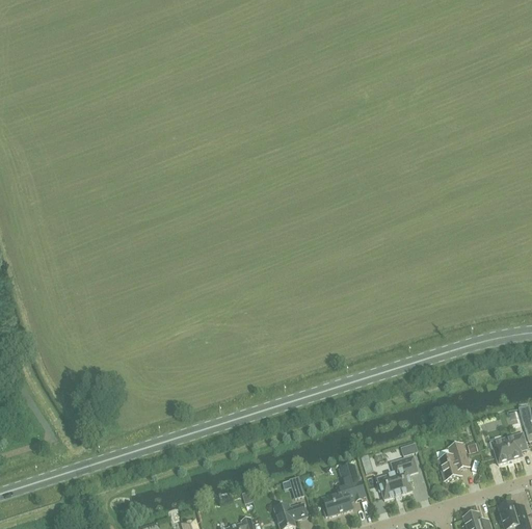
[(494,447),(498,463),(498,464),(523,456),(521,450),(528,448),(523,432),(490,442),(493,447),(494,447)]
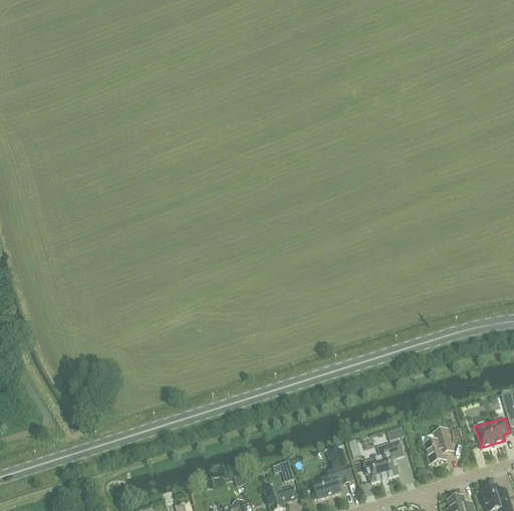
[(404,436),(402,428),(388,433),(391,440),(404,436)]
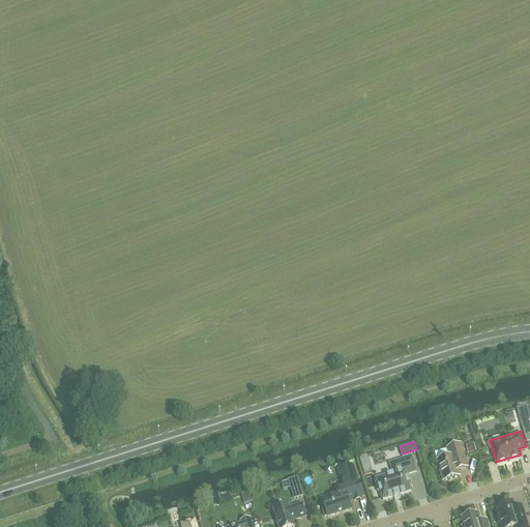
[(467,464),(461,442),(447,445),(450,454),(437,458),(443,478),(460,473),(458,467),(467,464)]
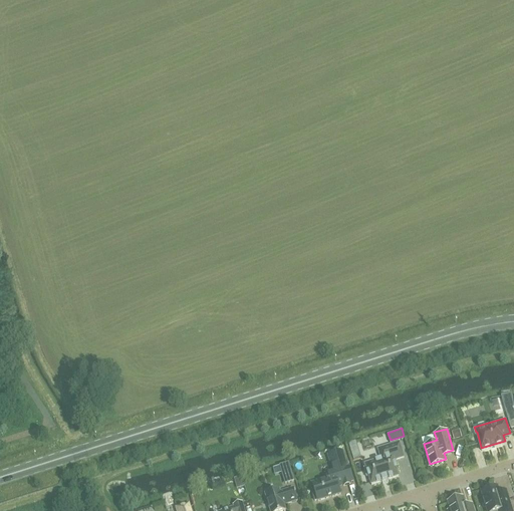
[(387,456),(366,462),(365,462),(366,465),(364,466),(366,474),(368,474),(371,482),(399,474),(399,473),(398,473),(394,458),(404,455),(400,440),(383,445),(387,456)]
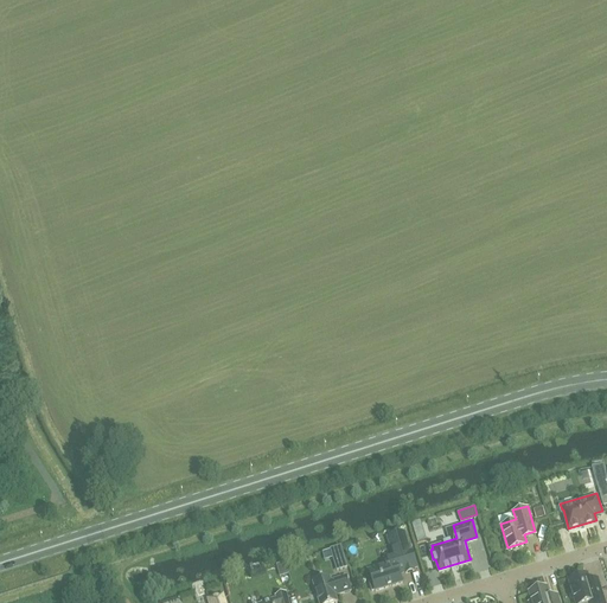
[(417,564),(409,538),(407,539),(404,530),(403,530),(389,534),(388,536),(388,537),(390,544),(394,553),(384,556),(387,563),(378,565),(378,564),(369,566),(370,570),(372,578),(369,579),(371,588),(375,587),(375,588),(402,579),(400,570),(406,568),(406,570),(414,568),(414,565),(417,564)]
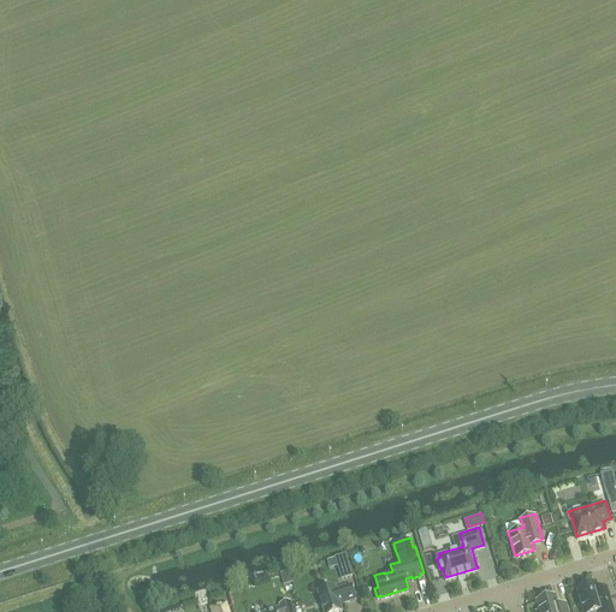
[(342,576),(353,572),(349,560),(338,563),(342,576)]
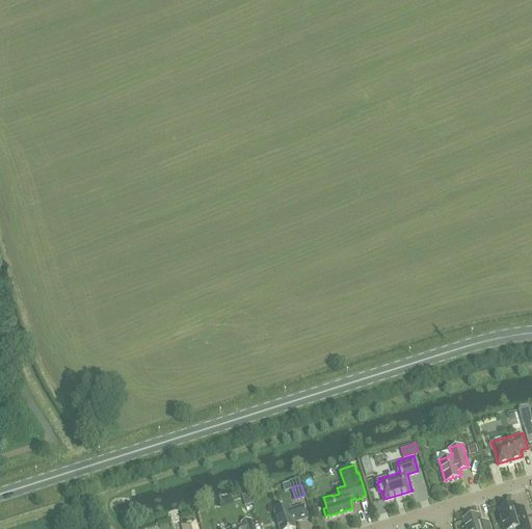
[(515,528),(530,528),(524,505),(515,507),(514,502),(499,507),(502,516),(499,517),(501,523),(504,522),(505,528),(507,528),(515,527),(515,528)]
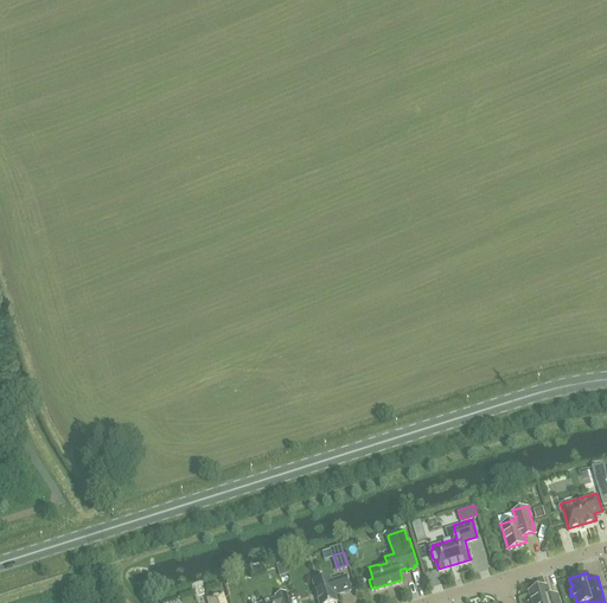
[(330,575),(313,579),(320,602),(326,602),(337,600),(334,591),(338,590),(338,591),(351,588),(347,573),(331,578),(330,575)]
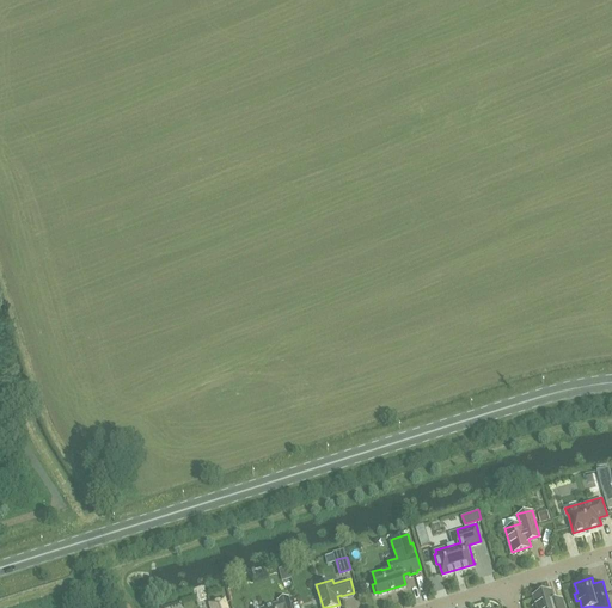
[(564,607),(562,597),(554,600),(551,590),(533,595),(537,605),(533,606),(534,607),(564,607)]
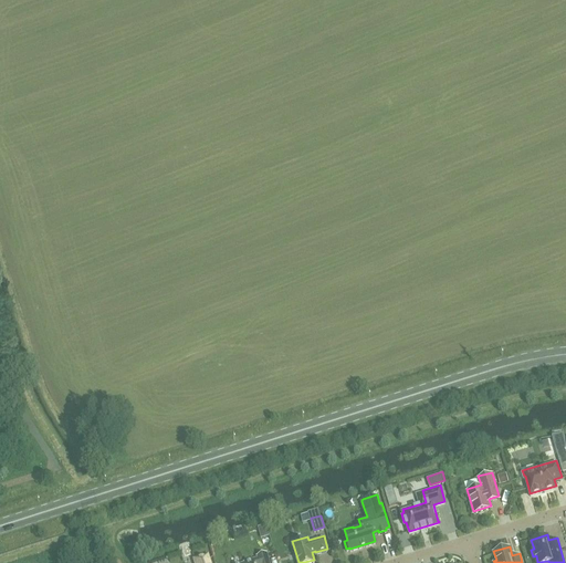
[(244,561),(239,562),(270,562),(266,551),(258,553),(258,555),(244,560),(244,561)]
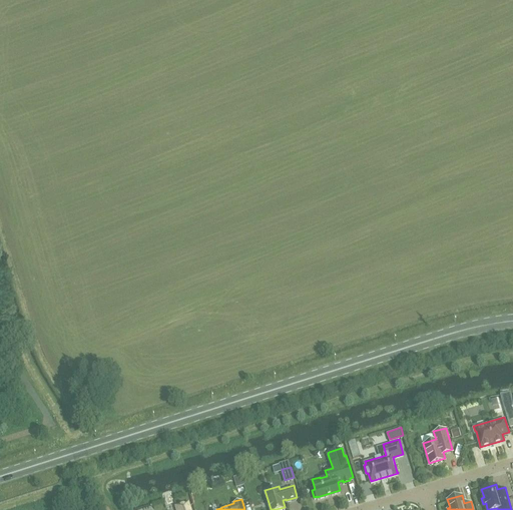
[(177,509),(190,509),(188,501),(176,505),(177,509)]
